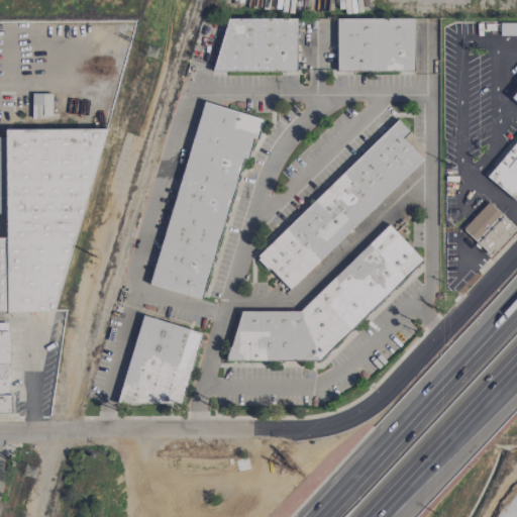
[(414,19),(336,18),(335,72),(413,73),(414,19)]
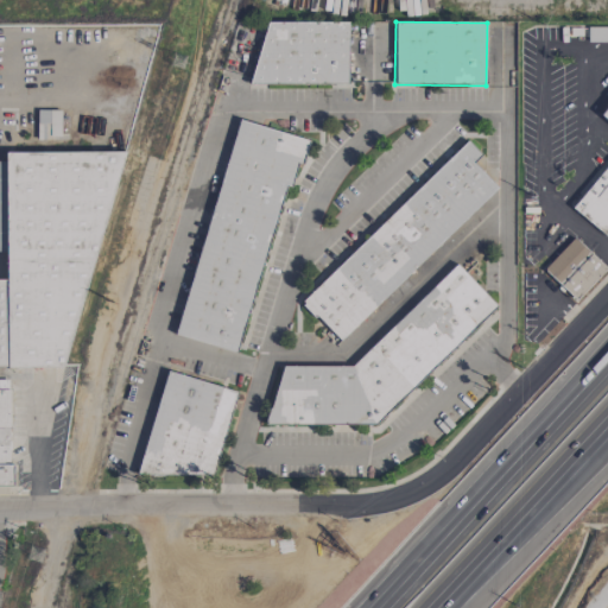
[(348,23),(258,23),(257,84),(347,86),(348,23)]
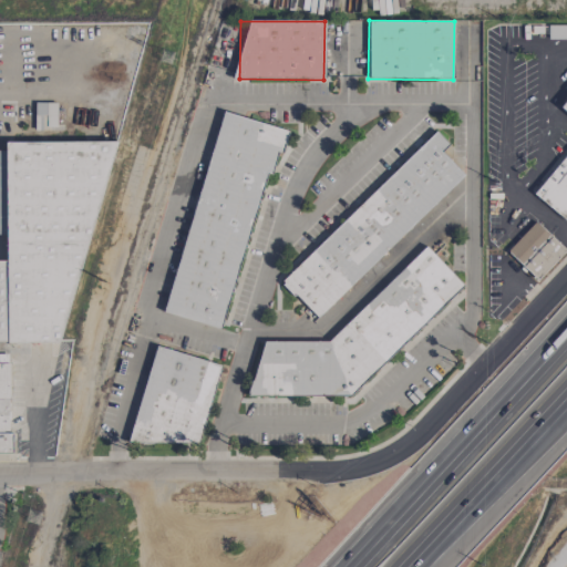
[(55,103),(34,103),(34,130),(57,129),(55,103)]
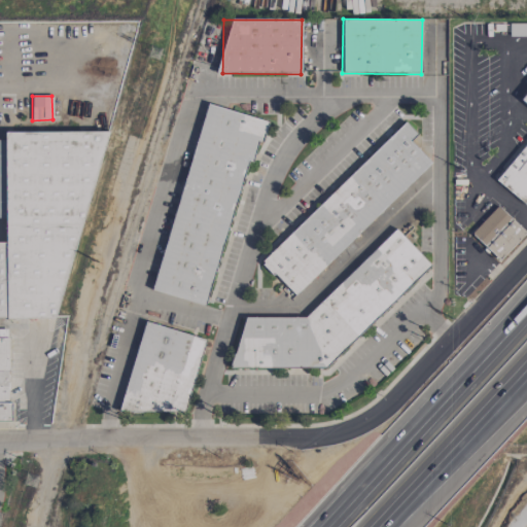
[(207,306),(245,161),(252,163),(257,141),(261,142),(268,121),(203,104),(153,292),(207,306)]
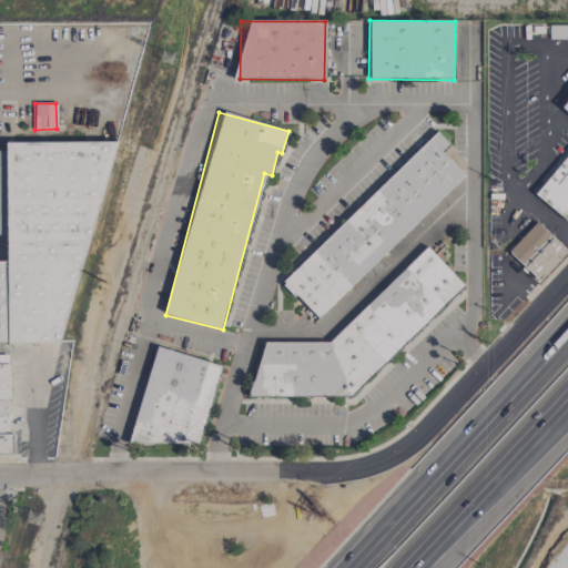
[(465,176),(442,152),(449,144),(436,132),(281,282),(316,320),(465,176)]
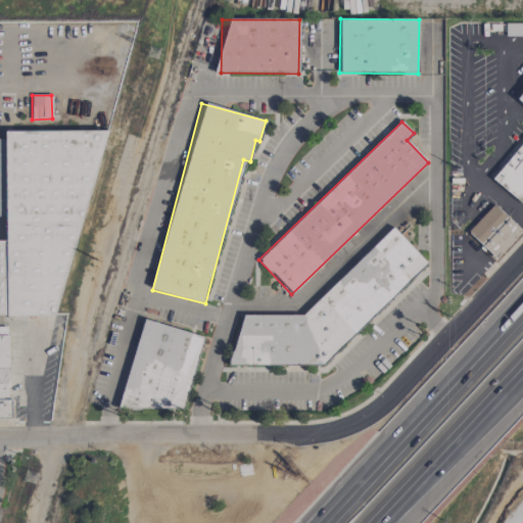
[(0,317),(54,316),(108,130),(5,132),(3,139),(0,139),(0,217),(4,217),(5,240),(0,240),(0,317)]
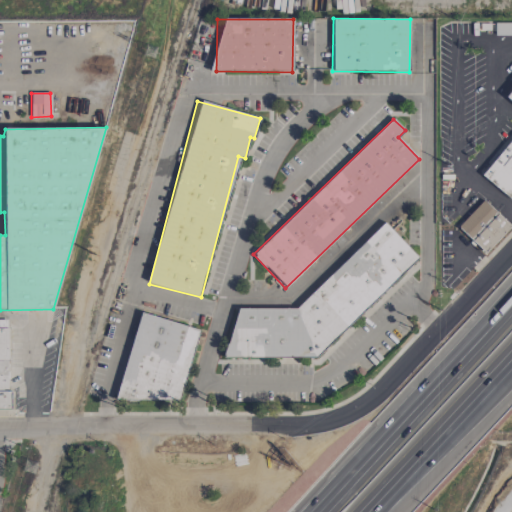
[(511,200),(511,199),(511,136),(481,177),(511,200)]
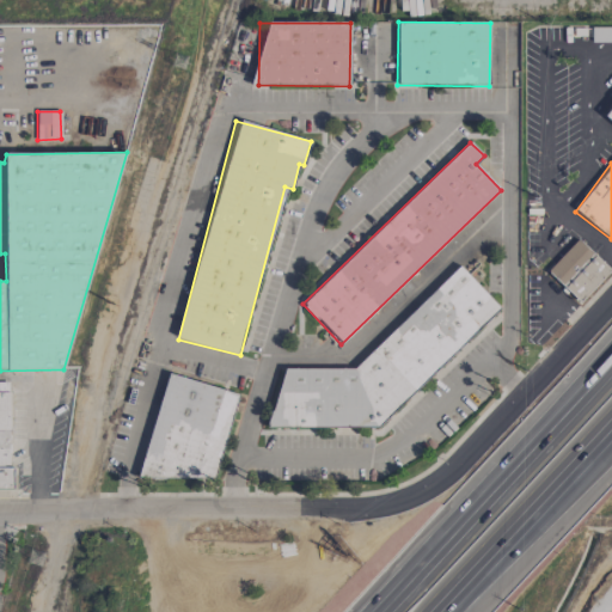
[(610,270),(577,239),(546,273),(579,304),(610,270)]
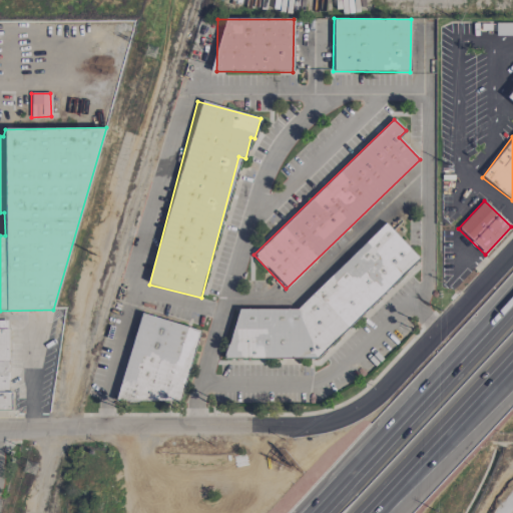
[(314,359),(420,260),(386,223),(295,310),(232,309),(232,341),(223,349),(223,359),(314,359)]
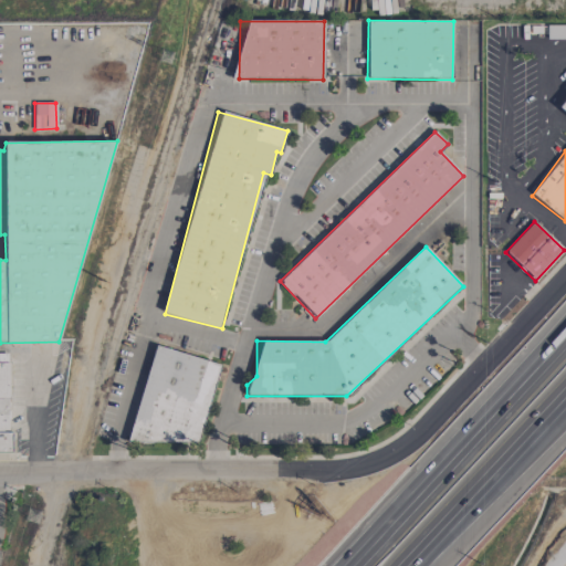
[(130,436),(198,451),(219,363),(152,347),(130,436)]
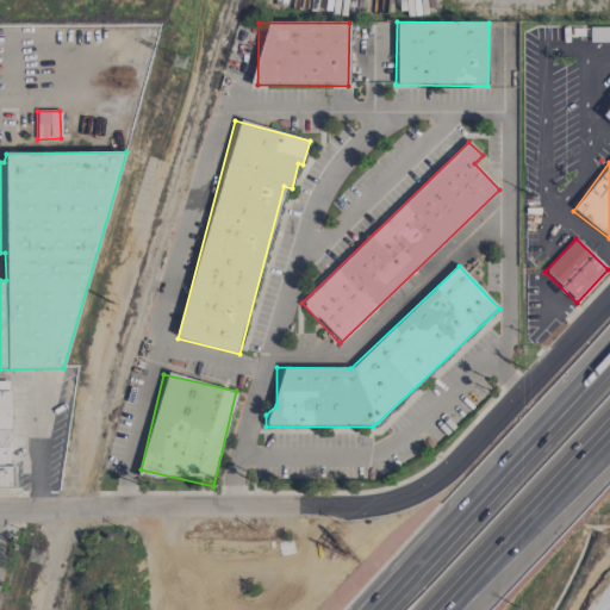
[(0,391),(0,487),(11,489),(10,391),(0,391)]
